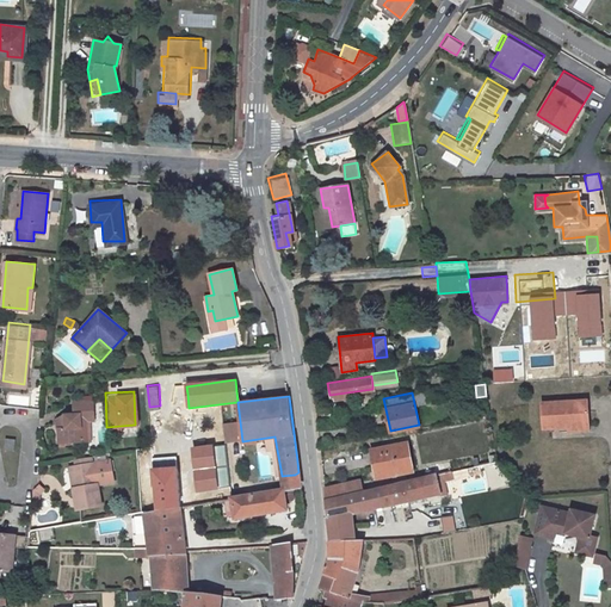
[(93,419),(91,397),(72,398),(73,409),(61,410),(62,423),(59,425),(59,439),(84,437),(82,419),(93,419)]
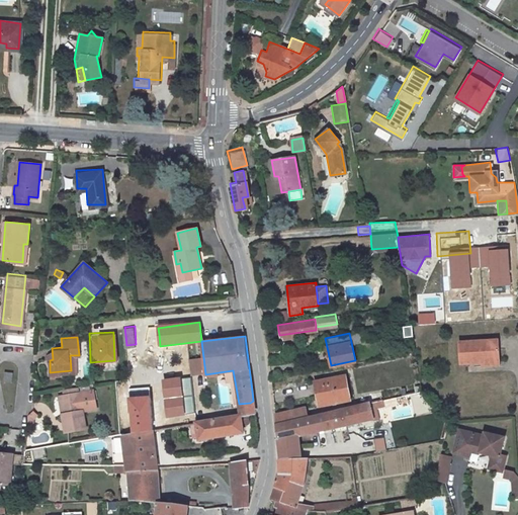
[(499,363),(497,338),(458,341),(460,363),(480,362),(480,364),(499,363)]
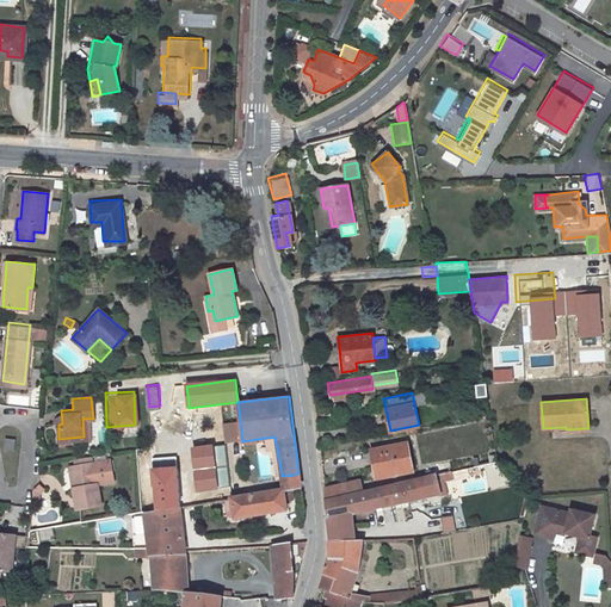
[(17,440),(6,438),(5,451),(16,452),(17,440)]
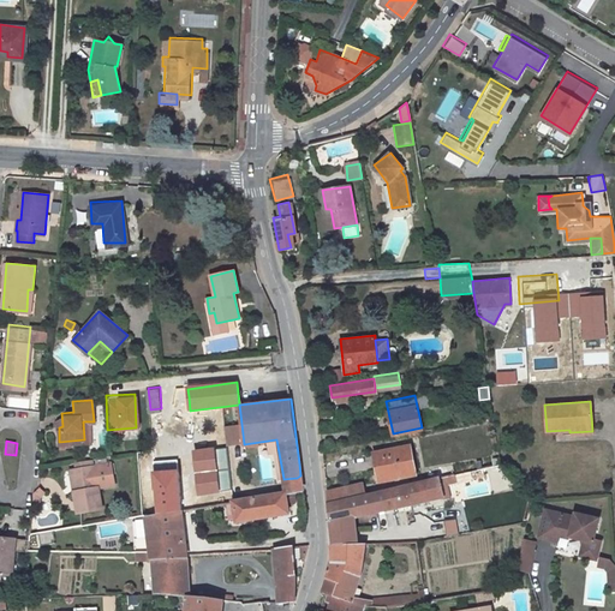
[(413,473),(407,444),(372,450),(378,479),(413,473)]
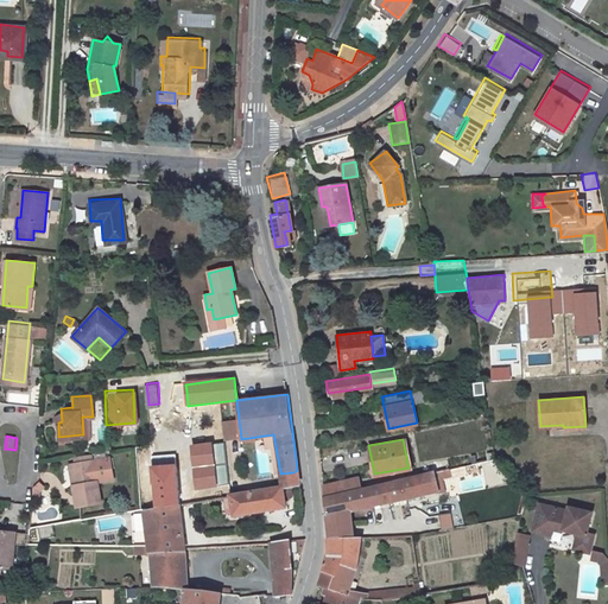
[(75,459),(73,459),(76,479),(73,481),(76,502),(100,498),(97,478),(113,475),(109,453),(94,457),(88,457),(75,459)]
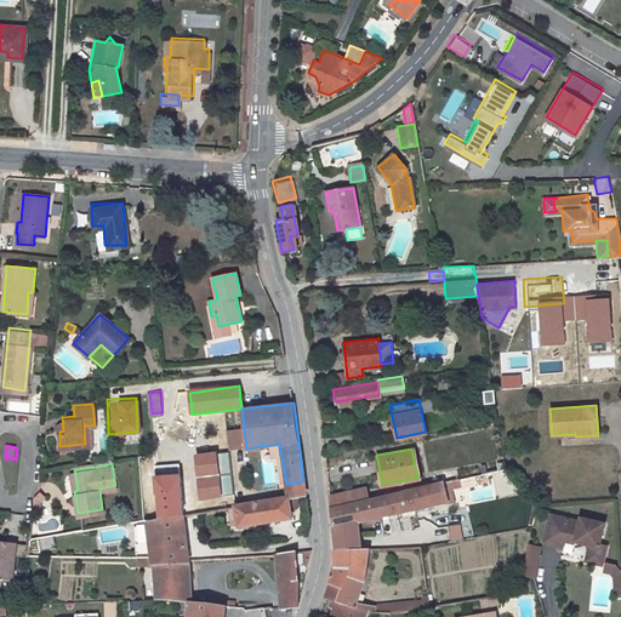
[(159,493),(160,518),(183,514),(180,475),(164,475),(164,469),(157,470),(157,493),(159,493)]
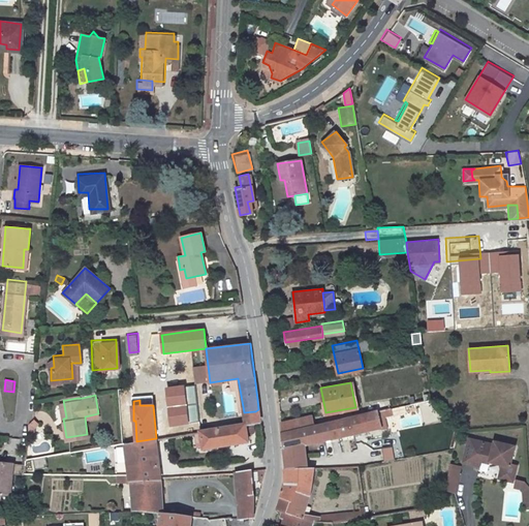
[(244,412),(246,425),(253,423),(260,423),(258,409),(255,411),(244,412)]
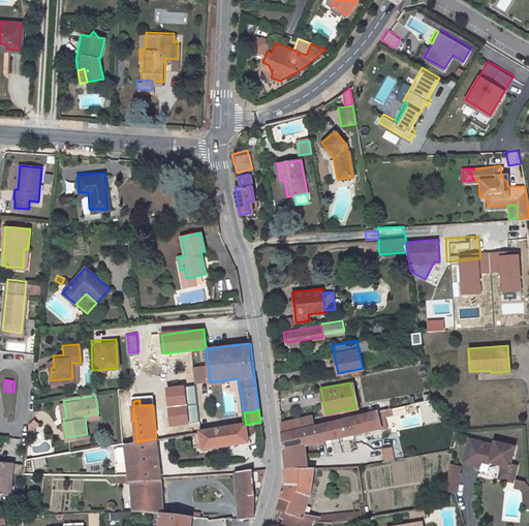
[(339,435),(383,431),(377,411),(315,424),(316,425),(282,431),(282,441),(304,439),(339,435)]
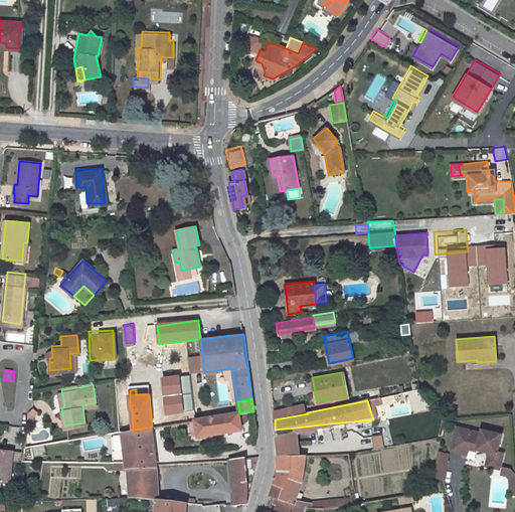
[(275,419),(308,413),(307,412),(305,402),(274,409),(275,419)]
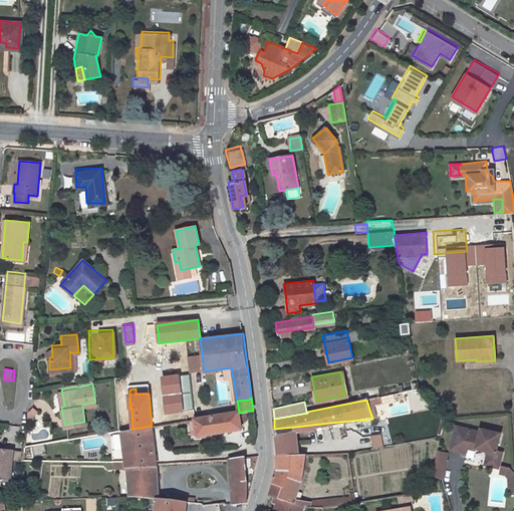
[(239,413),(196,419),(197,428),(198,434),(221,431),(240,428),(239,416),(247,415),(246,411),(239,413)]
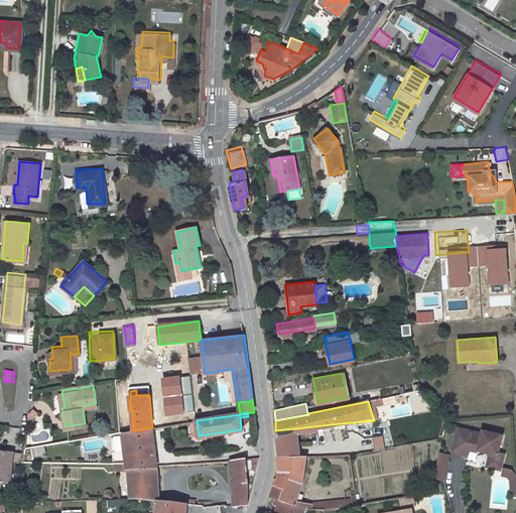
[(124,440),(125,462),(126,467),(127,467),(156,465),(152,427),(133,430),(124,432),(117,433),(117,441),(124,440)]
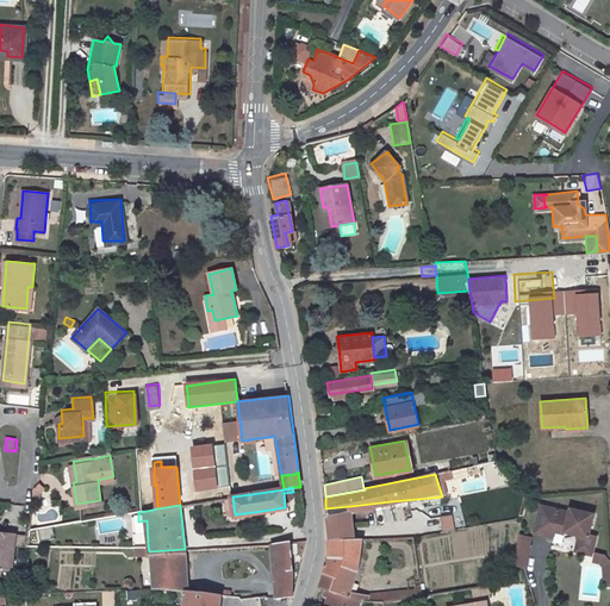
[(353,537),(350,506),(325,508),(328,538),(329,538),(353,537)]
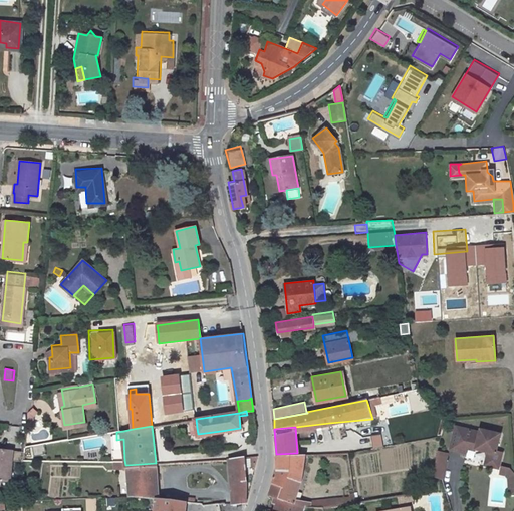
[(466,447),(475,450),(476,447),(481,448),(480,451),(486,452),(483,466),(497,469),(501,454),(495,452),(499,434),(479,429),(478,433),(454,427),(448,450),(464,454),(466,447)]
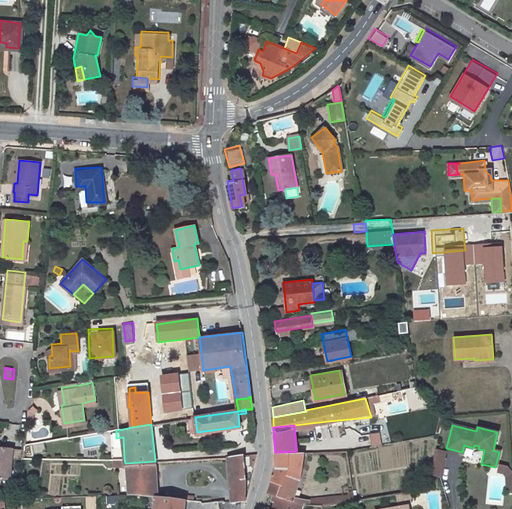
[(25,447),(0,444),(0,474),(4,475),(12,476),(14,456),(24,457),(25,447)]
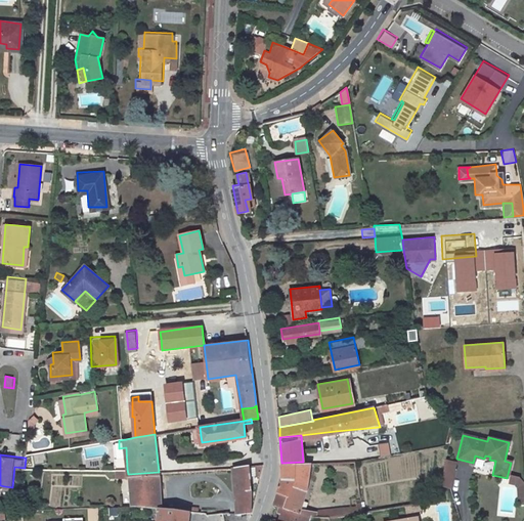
[(452,486),(454,459),(443,458),(440,485),(452,486)]
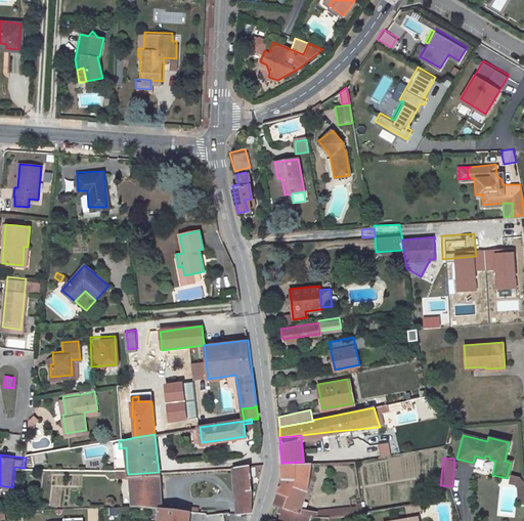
[(301,508),(307,488),(311,462),(303,462),(282,463),(281,483),(277,492),(288,495),(284,507),(302,514),(300,520),(310,520),(311,516),(330,516),(362,511),(361,505),(313,510),(301,508)]
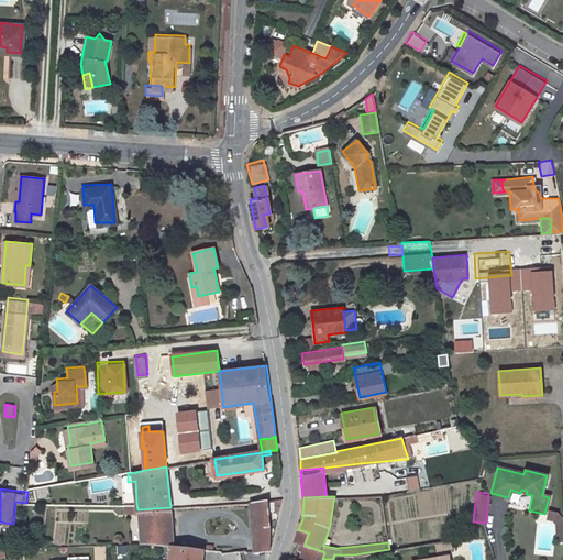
[(253,506),(253,523),(254,550),(269,548),(268,498),(253,502),(253,506)]
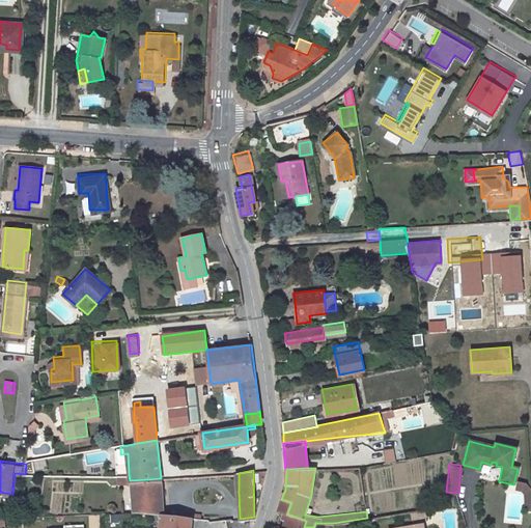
[(152,503),(162,502),(161,478),(131,480),(135,513),(152,516),(152,503)]
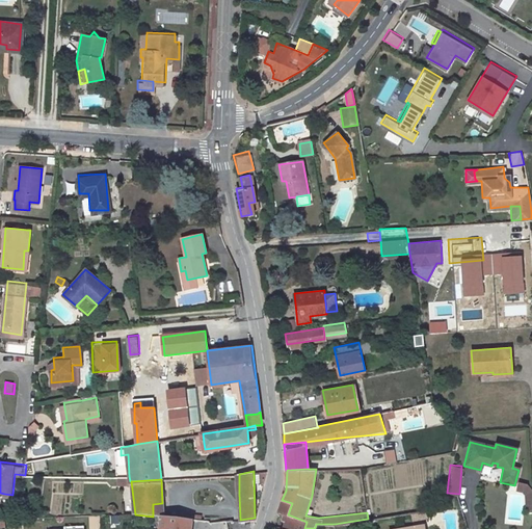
[(278,510),(288,514),(292,503),(282,500),(278,510)]
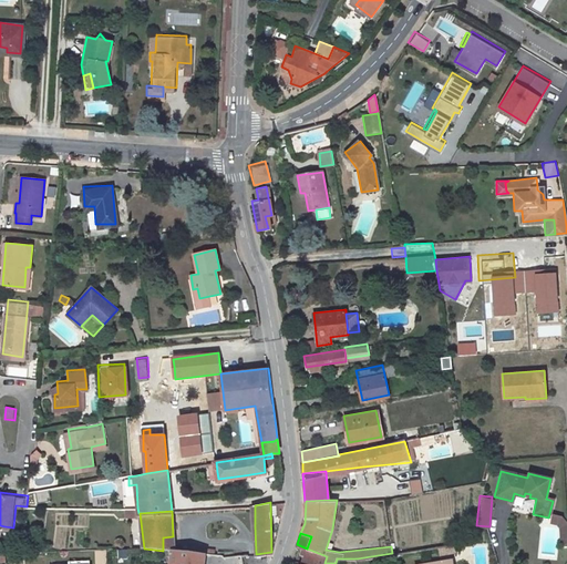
[(174,551),(173,536),(163,537),(163,551),(174,551)]
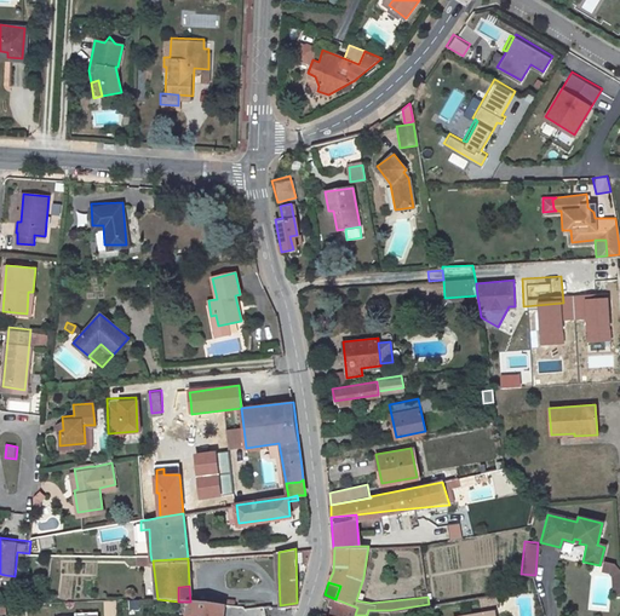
[(329,615),(331,615),(355,615),(357,608),(336,599),(329,615)]
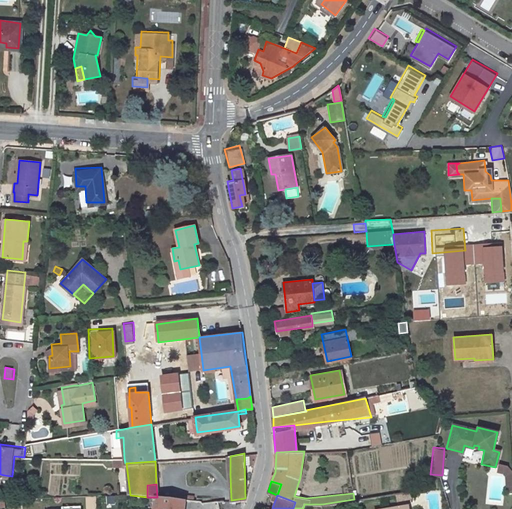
[(183,508),(185,498),(157,497),(155,508),(183,508)]
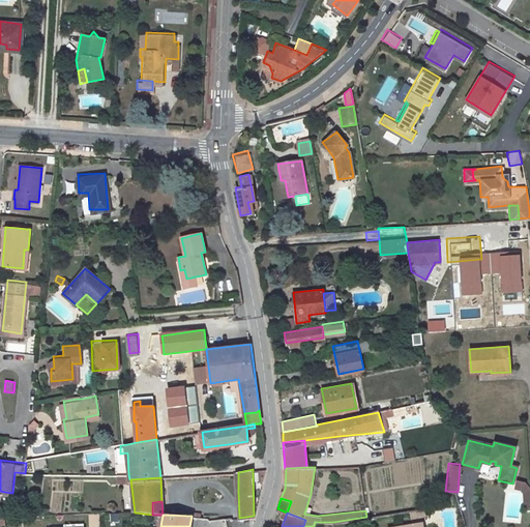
[(223,526),(222,517),(206,519),(207,526),(223,526)]
